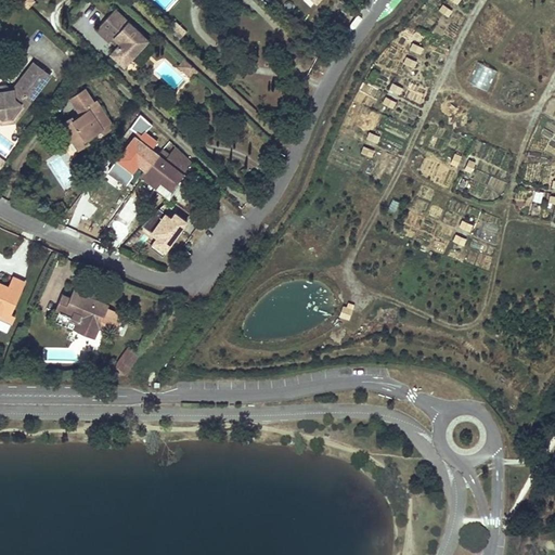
[(29,0),(22,0),(21,2),(27,9),(33,3),(29,0)]
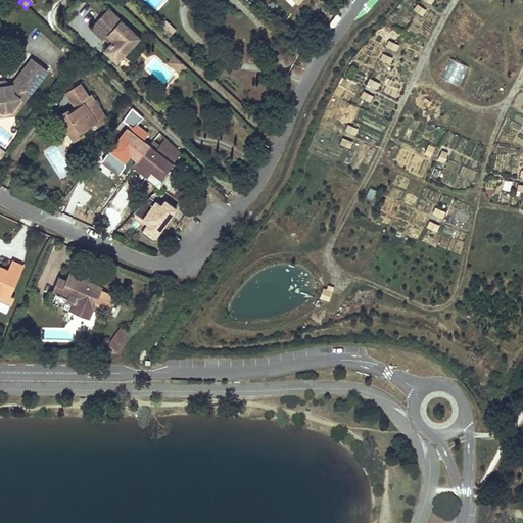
[(417,3),(414,9),(423,15),(427,9),(417,3)]
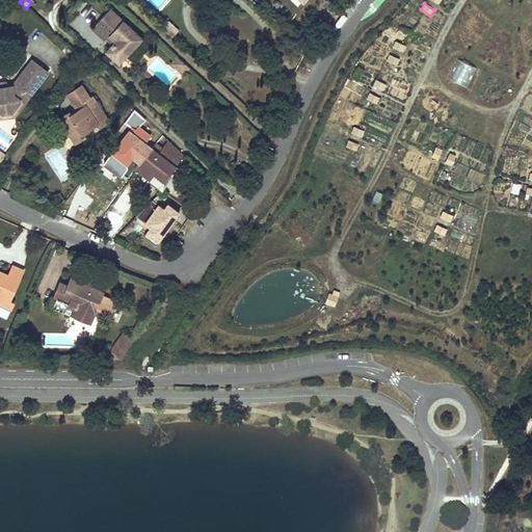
[(142,38),(110,9),(92,29),(105,41),(107,40),(109,36),(115,42),(113,45),(107,52),(120,63),(142,38)]
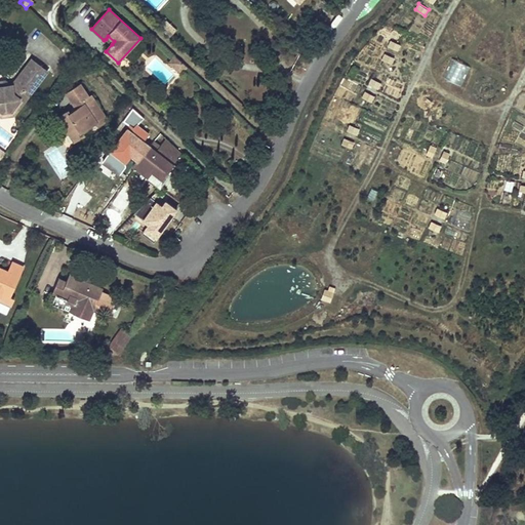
[(165,32),(172,25),(166,19),(160,27),(165,32)]
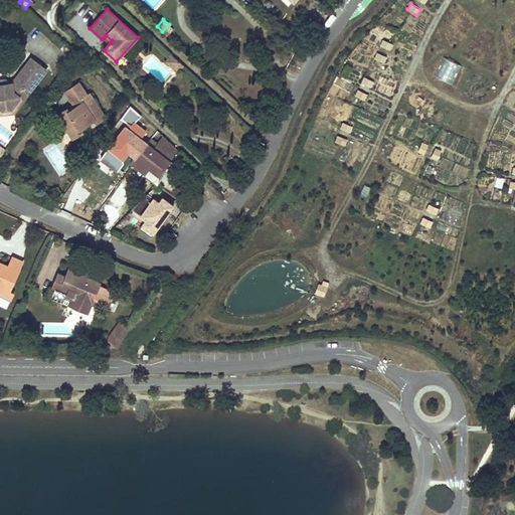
[(167,36),(173,29),(169,24),(162,31),(167,36)]
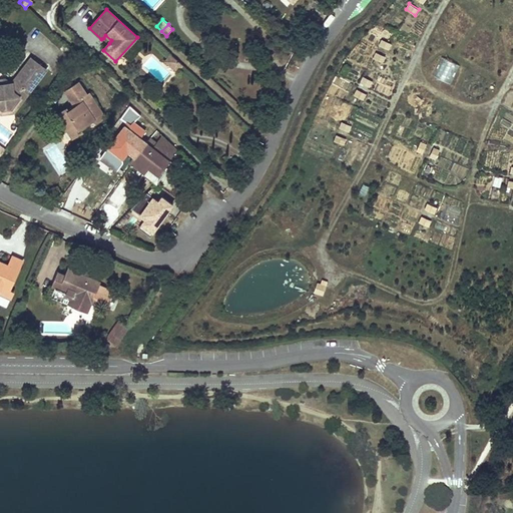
[(111,40),(105,35),(103,38),(109,43),(111,40)]
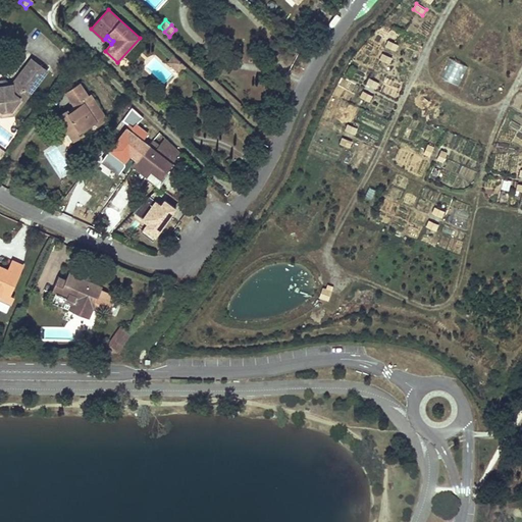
[(388,40),(385,46),(397,50),(399,44),(388,40)]
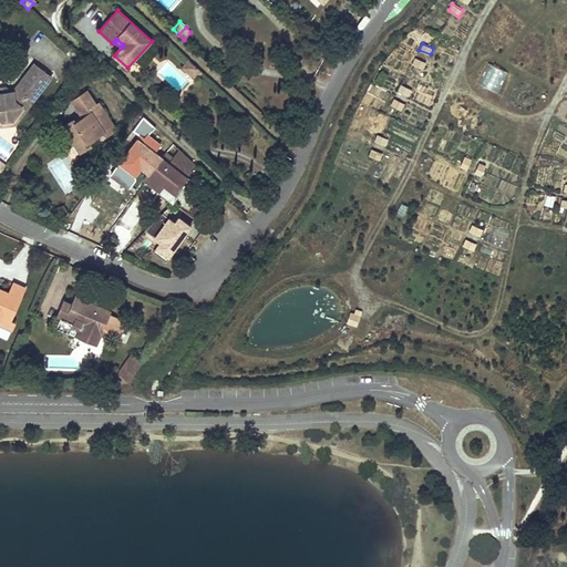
[(415,58),(413,64),(424,69),(428,62),(415,58)]
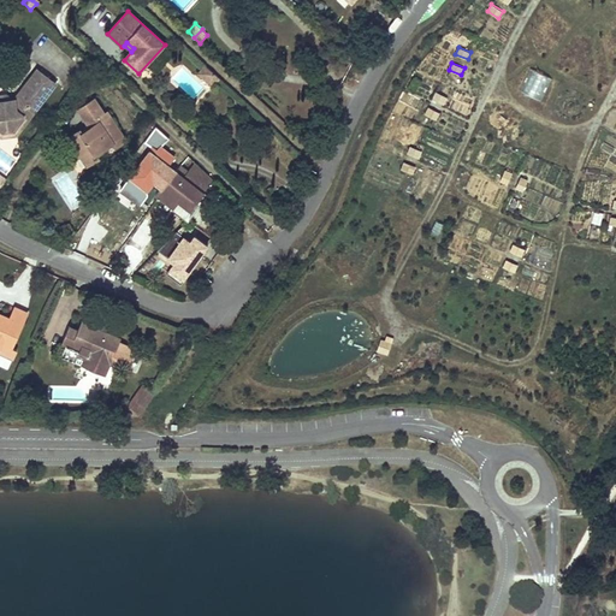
[(29,80),(23,88),(42,102),(58,82),(39,67),(29,80)]
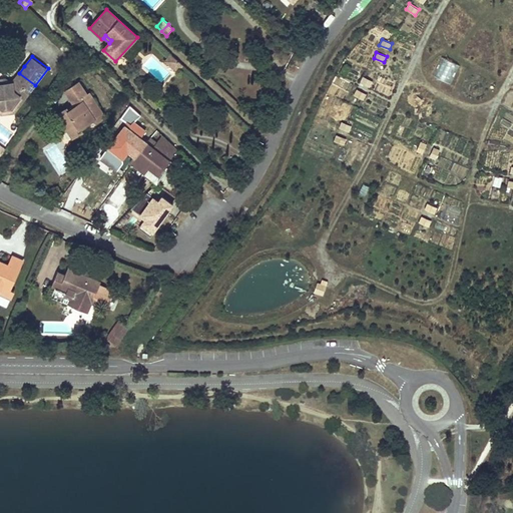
[(459,65),(440,57),(432,76),(450,84),(459,65)]
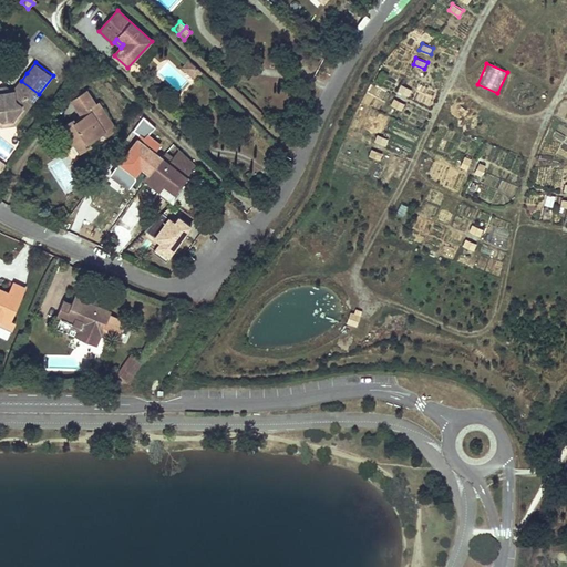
[(26,112),(39,94),(21,81),(11,94),(0,94),(0,121),(12,120),(21,109),(26,112)]
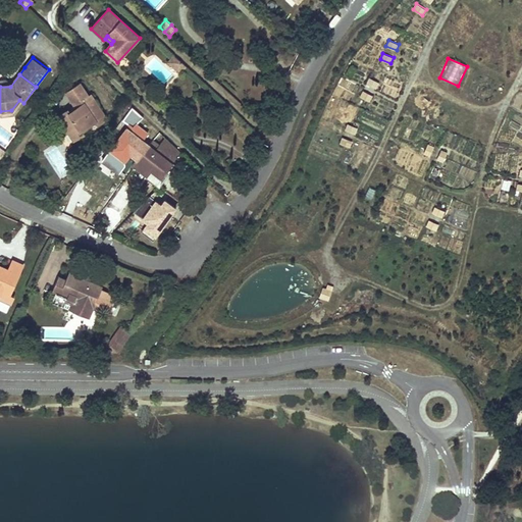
[(369,77),(366,84),(376,89),(379,83),(369,77)]
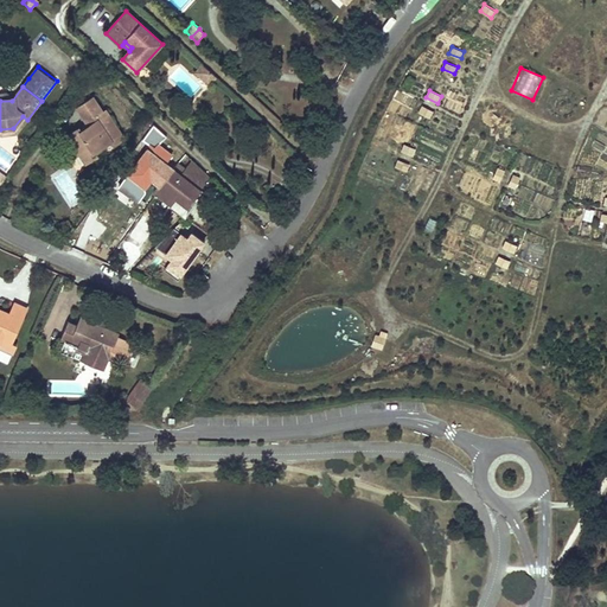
[(66,146),(71,152),(75,158),(80,154),(87,164),(97,157),(95,152),(112,142),(114,146),(125,139),(107,112),(103,113),(94,98),(76,110),(87,126),(69,138),(66,146)]
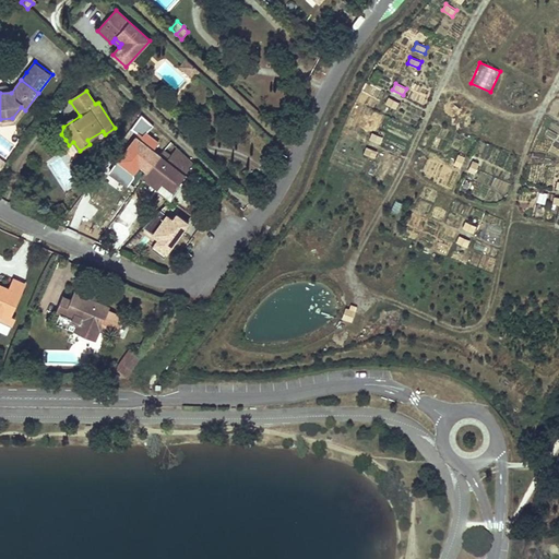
[(389,96),(385,103),(396,108),(400,102),(389,96)]
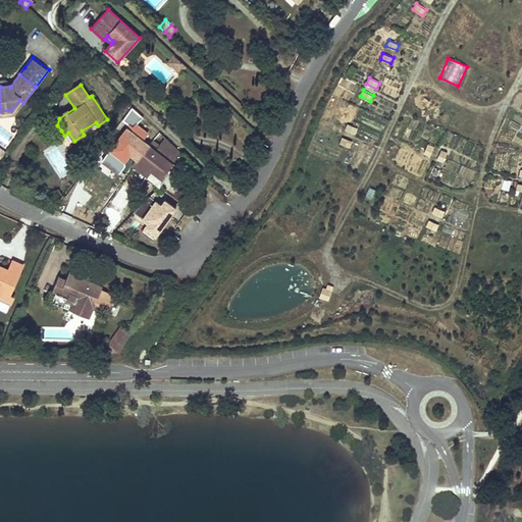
[(0,117),(13,116),(23,103),(19,100),(11,110),(0,111),(0,117)]
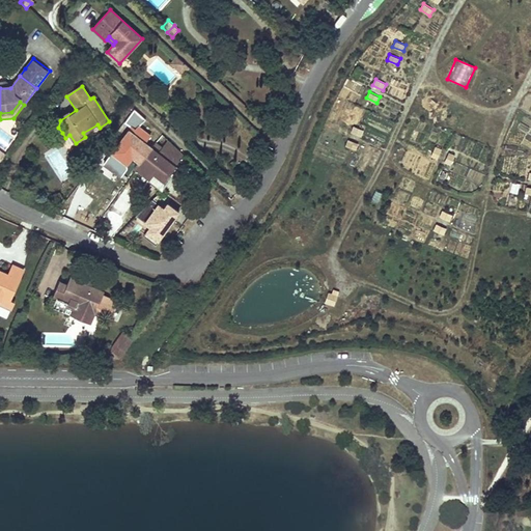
[(140,164),(152,147),(146,143),(151,137),(139,128),(145,120),(135,110),(124,123),(132,129),(104,166),(120,179),(128,170),(128,168),(133,161),(139,166),(140,164)]
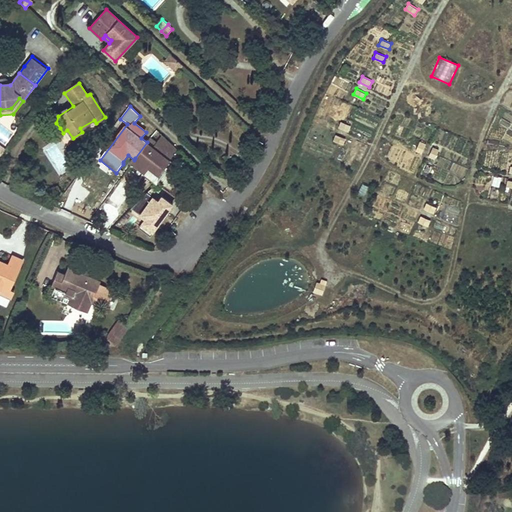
[(342,121),(339,127),(349,132),(352,126),(342,121)]
